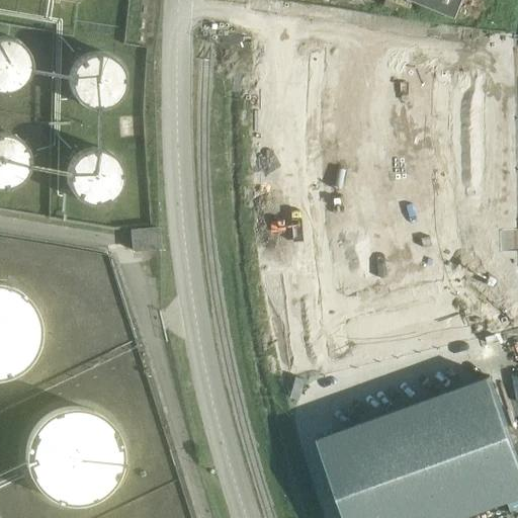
[(411,0),(442,12),(455,18),(462,0),(411,0)]
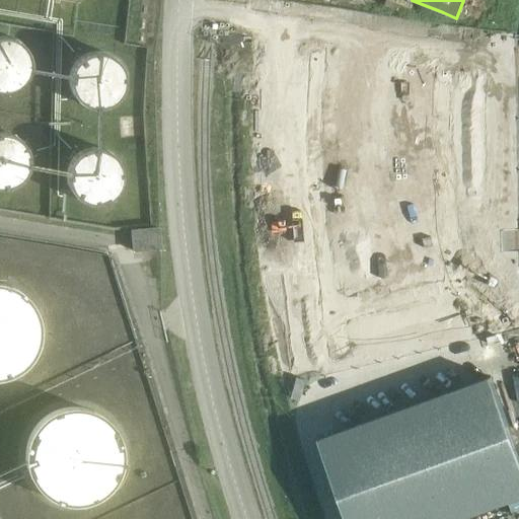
[(31,65),(31,62),(31,60),(30,58),(29,55),(28,53),(27,50),(26,48),(24,46),(22,44),(20,42),(18,41),(16,39),(14,38),(11,36),(7,35),(5,35),(1,35),(0,35),(0,91),(2,92),(5,92),(7,92),(10,91),(12,90),(15,89),(17,88),(19,87),(21,85),(23,83),(25,81),(26,79),(28,75),(29,73),(30,70),(31,68),(31,65)]
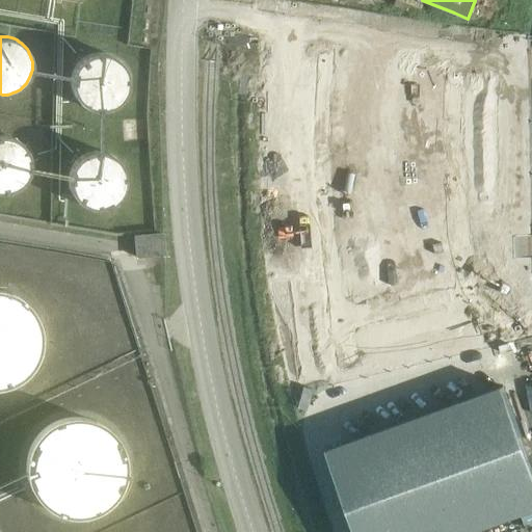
[(128,77),(128,74),(127,73),(126,70),(125,68),(124,64),(122,62),(120,60),(117,59),(115,57),(113,56),(110,54),(108,54),(105,53),(101,52),(99,52),(95,53),(91,53),(88,54),(86,55),(84,57),(82,58),(79,60),(78,62),(77,63),(75,65),(74,68),(73,71),(72,73),(71,77),(70,80),(70,82),(71,85),(71,88),(72,90),(73,94),(74,96),(75,98),(77,100),(80,103),(82,105),(85,107),(87,108),(90,109),(94,110),(97,111),(100,111),(103,111),(105,110),(108,109),(112,108),(114,107),(116,105),(120,103),(122,101),(124,98),(125,96),(126,94),(127,90),(128,88),(128,86),(129,84),(129,81),(129,78),(128,77)]
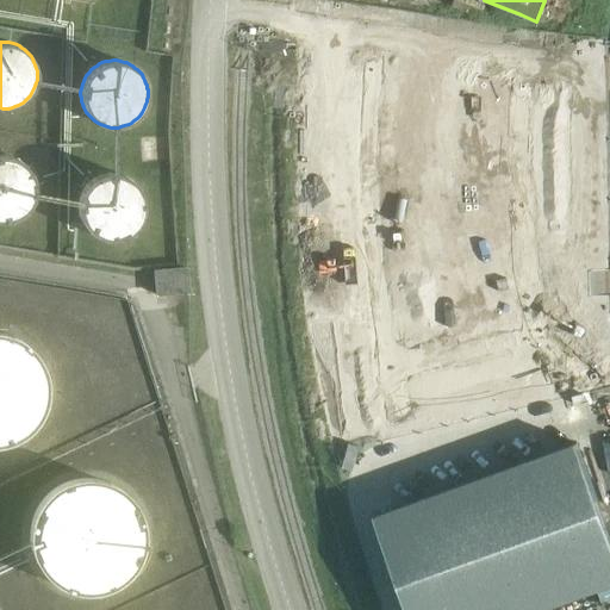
[(35,191),(35,188),(35,185),(33,180),(33,178),(32,174),(31,172),(29,169),(27,167),(25,165),(23,162),(20,160),(17,159),(14,157),(11,156),(8,155),(5,155),(0,155),(0,154),(0,221),(1,222),(5,222),(8,221),(11,221),(16,218),(18,217),(22,216),(24,213),(26,211),(27,209),(30,206),(31,203),(32,200),(33,198),(35,194),(35,191)]
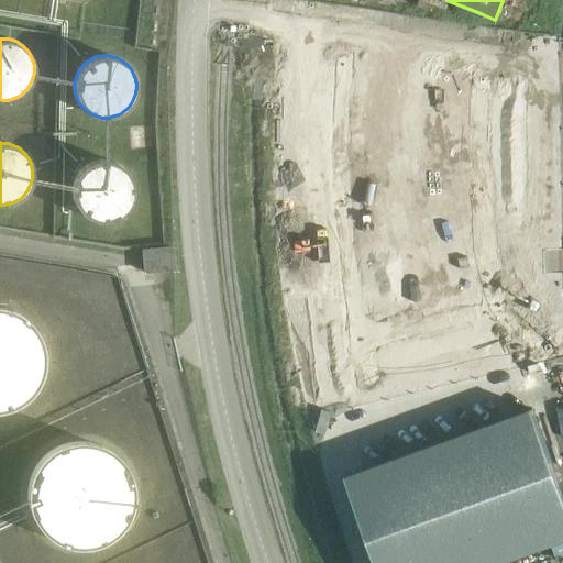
[(133,192),(133,190),(133,187),(132,184),(132,180),(131,178),(129,174),(127,172),(125,169),(123,167),(121,166),(119,164),(116,163),(113,162),(110,161),(108,159),(105,159),(101,159),(100,159),(96,161),(94,161),(90,162),(88,163),(85,165),(83,166),(79,169),(78,172),(76,174),(74,178),(74,180),(73,184),(72,187),(72,189),(72,192),(73,196),(73,198),(74,202),(76,205),(77,208),(79,210),(80,212),(83,213),(85,216),(88,217),(91,219),(96,220),(99,221),(103,221),(106,221),(109,220),(113,219),(117,218),(120,216),(122,214),(124,212),(127,209),(129,207),(130,203),(131,201),(132,198),(133,196),(133,192)]
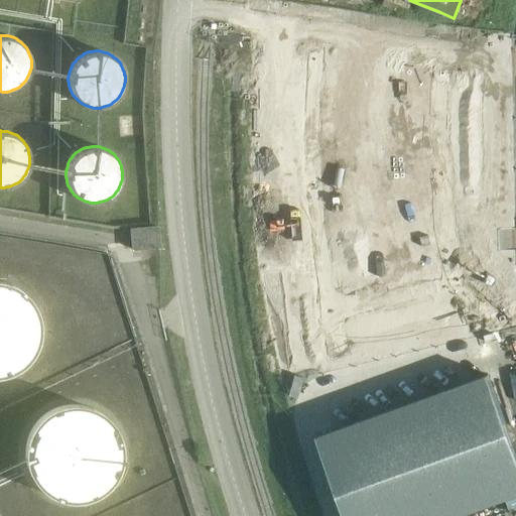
[(159,247),(157,227),(149,228),(131,230),(133,250),(137,249),(140,249),(151,248),(159,247)]
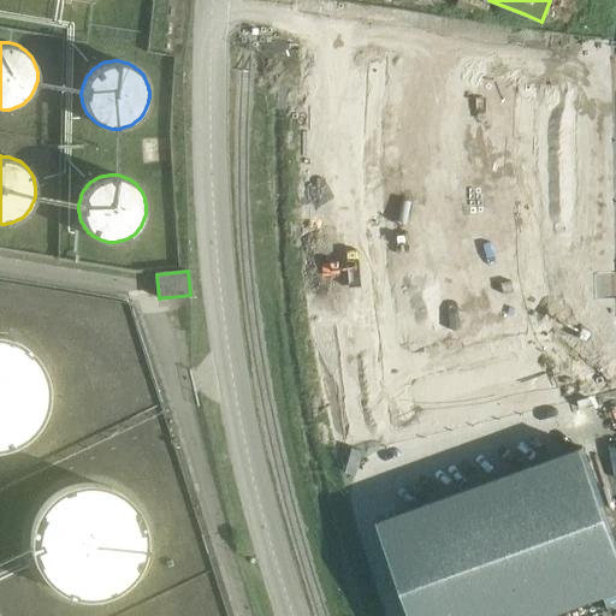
[(0,449),(4,449),(9,448),(12,446),(16,444),(19,442),(23,440),(27,437),(30,433),(34,430),(36,427),(40,421),(41,418),(43,414),(45,410),(45,408),(46,404),(47,400),(47,398),(47,394),(47,391),(47,388),(47,384),(46,379),(45,375),(43,373),(42,369),(41,366),(37,360),(35,357),(33,354),(29,350),(27,348),(21,344),(16,341),(10,338),(6,337),(3,336),(0,336),(0,449)]
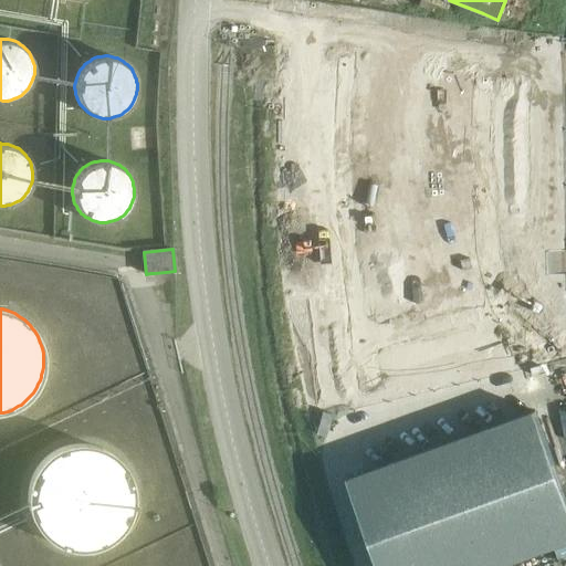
[(536,411),(347,479),(363,521),(358,522),(365,541),(369,540),(378,565),(501,565),(565,543),(565,504),(558,484),(562,483),(536,411)]
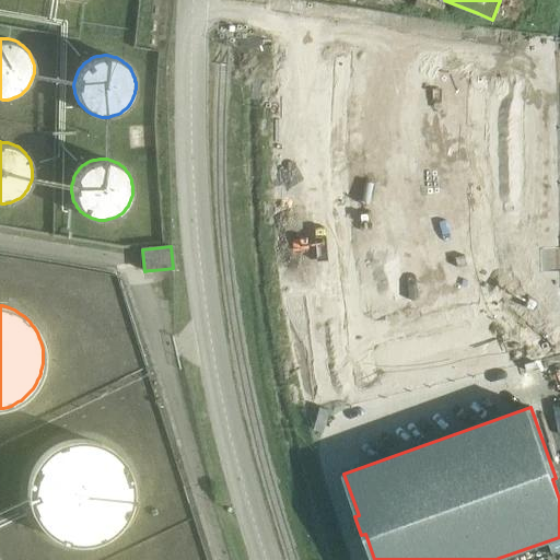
[(76,545),(80,545),(83,545),(86,544),(93,543),(98,541),(102,539),(105,538),(108,536),(112,534),(116,531),(118,527),(120,524),(123,522),(124,520),(126,516),(128,513),(128,511),(129,508),(130,504),(131,502),(131,499),(132,494),(132,491),(131,487),(131,486),(131,481),(130,479),(129,476),(128,473),(127,469),(125,466),(123,463),(119,458),(116,454),(113,452),(109,448),(105,446),(102,444),(98,443),(94,442),(91,441),(85,440),(80,440),(76,440),(72,440),(68,441),(65,442),(59,443),(54,446),(50,447),(47,450),(45,453),(42,455),(38,459),(36,463),(34,466),(32,469),(32,470),(30,474),(28,478),(27,481),(27,486),(27,489),(27,493),(27,497),(27,500),(28,504),(30,508),(31,511),(32,515),(34,518),(36,522),(38,524),(41,527),(44,531),(46,533),(49,535),(53,537),(57,539),(61,541),(65,543),(70,544),(72,544),(76,545)]
